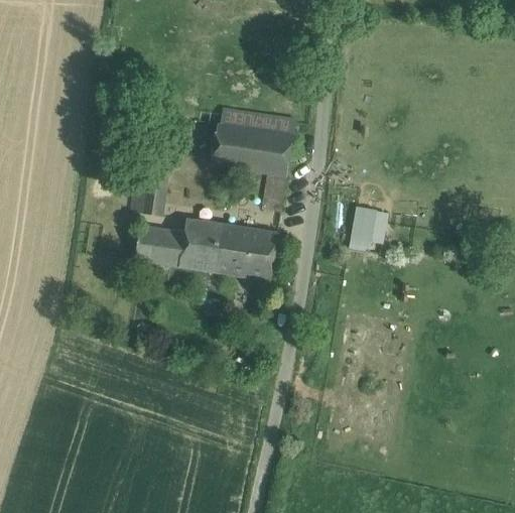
[(292,133),(253,127),(255,114),(223,109),(221,122),(218,122),(212,162),(268,171),(286,173),(292,133)]
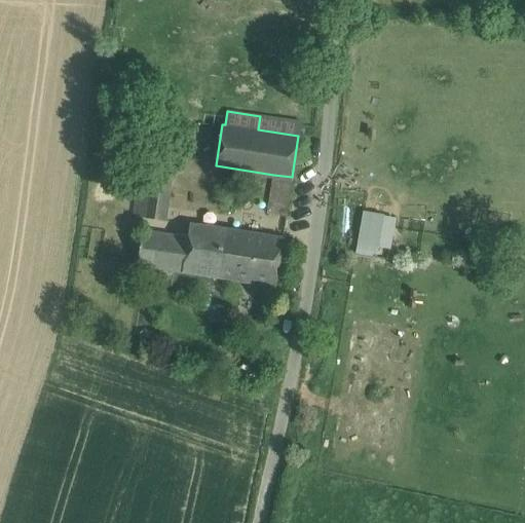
[(300,122),(260,116),(258,129),(298,136),(300,122)]
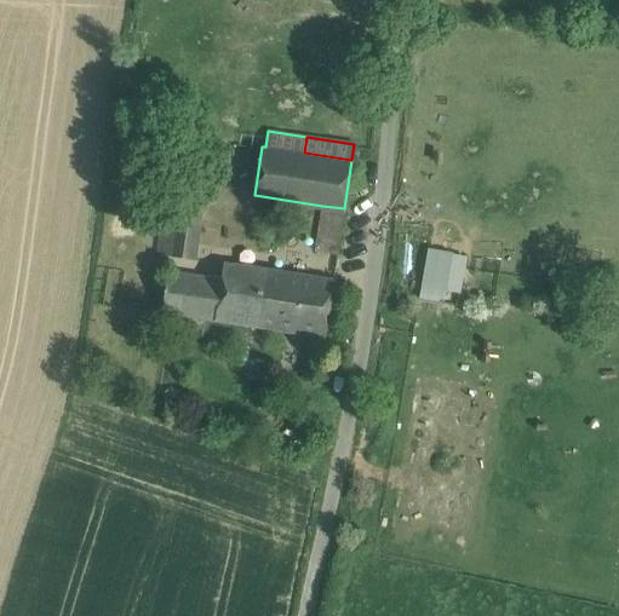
[(187,206),(202,207),(206,183),(189,182),(187,206)]
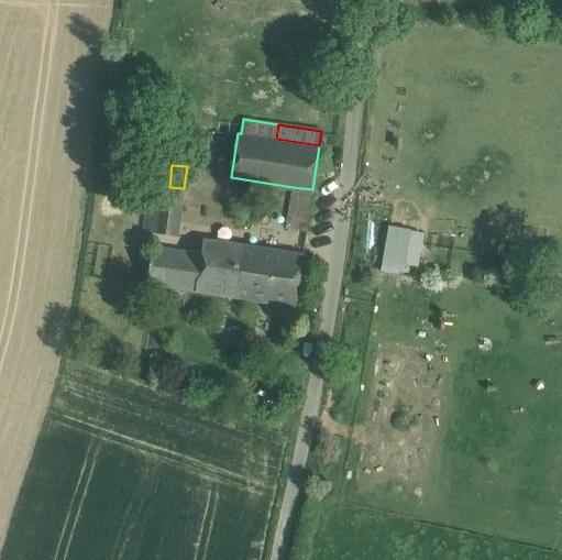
[(142,228),(177,233),(184,188),(169,187),(149,184),(142,228)]
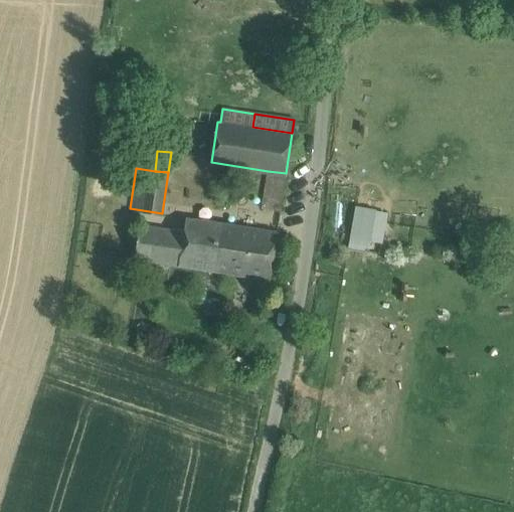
[(286,173),(268,171),(263,206),(281,209),(286,173)]
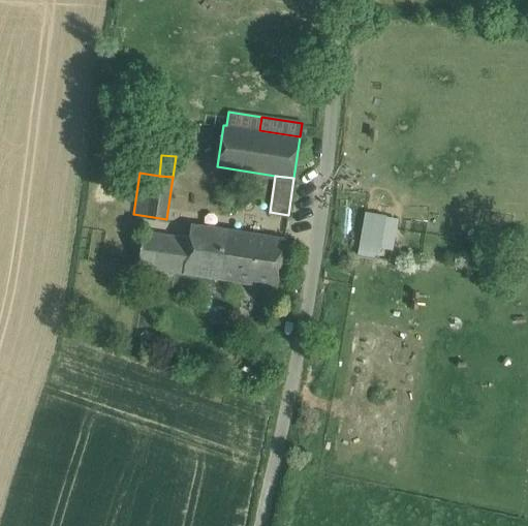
[(382,245),(385,223),(396,224),(398,213),(364,208),(359,241),(382,245)]
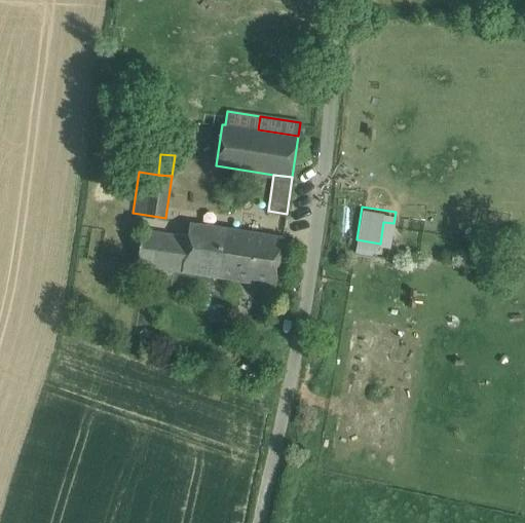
[(188,235),(143,229),(138,263),(217,274),(224,226),(190,221),(188,235)]
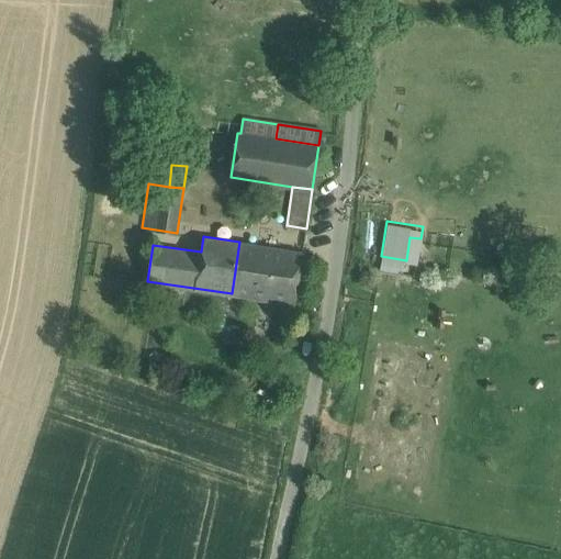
[(302,252),(239,242),(232,293),(294,303),(302,252)]
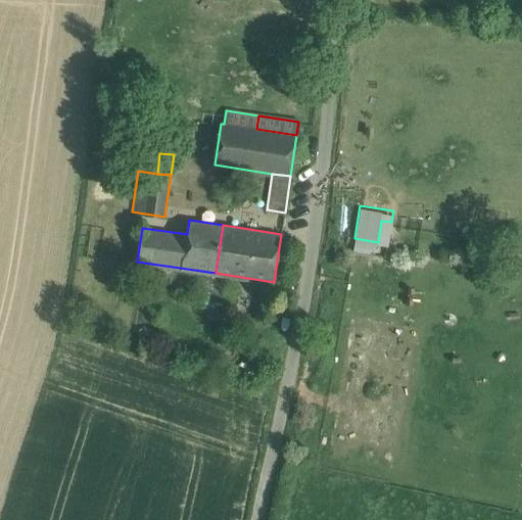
All buildings are outlined.
